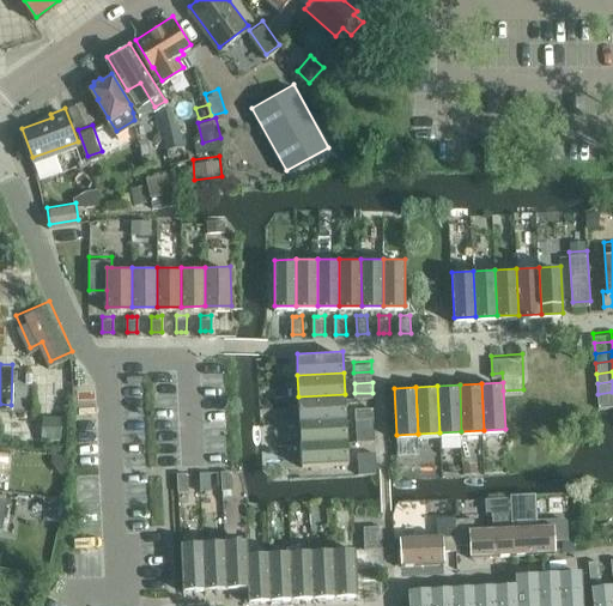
[(612,392),(598,394),(599,403),(612,401),(612,392)]
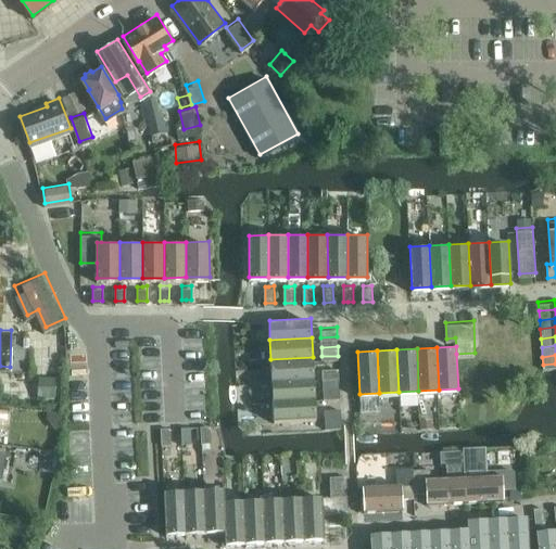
[(270,359),(272,379),(314,377),(313,357),(270,359)]
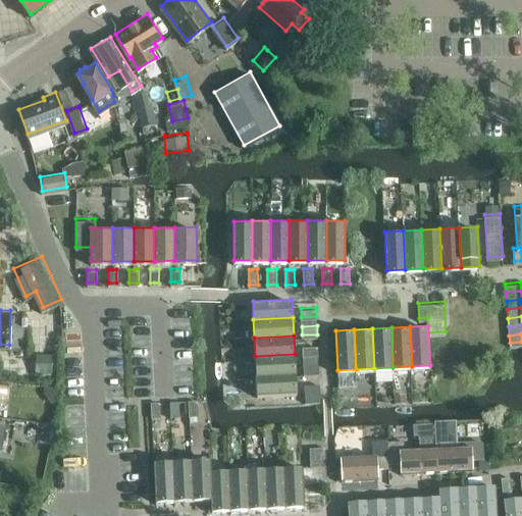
[(318,353),(318,344),(303,345),(303,353),(318,353)]
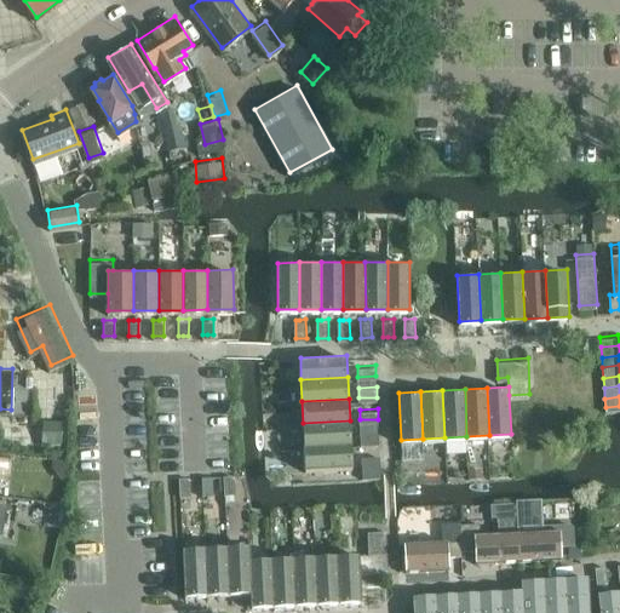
[(303,423),(304,445),(351,444),(350,420),(303,423)]
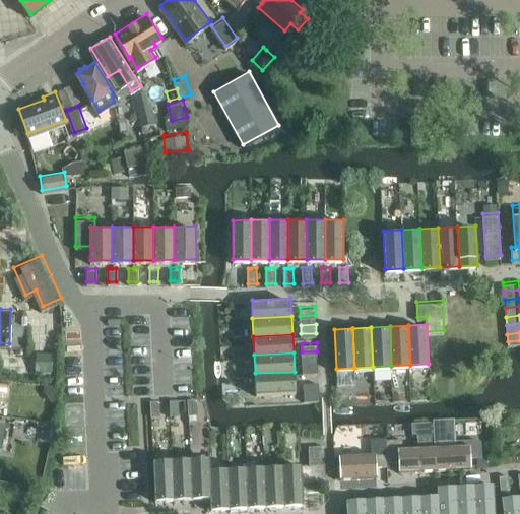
[(318,370),(318,361),(303,362),(303,371),(318,370)]
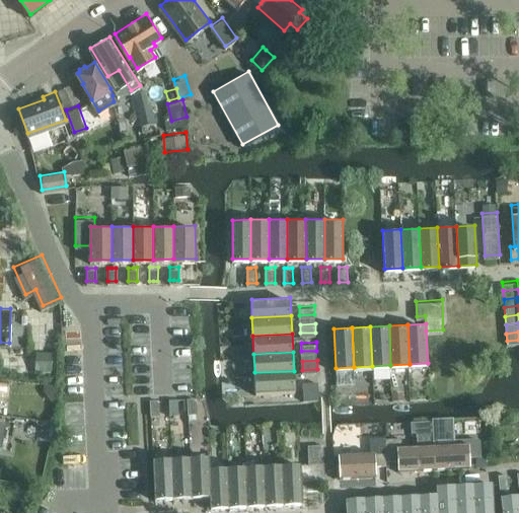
[(294,371),(254,372),(255,391),(295,389),(294,371)]
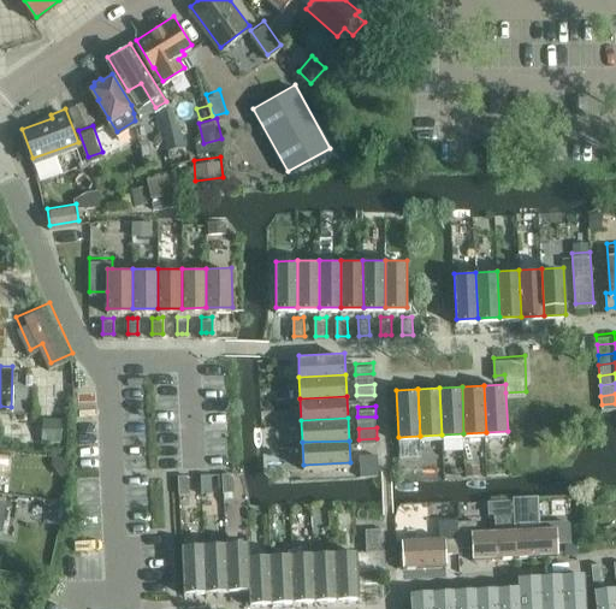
[(378,460),(378,450),(360,451),(360,461),(378,460)]
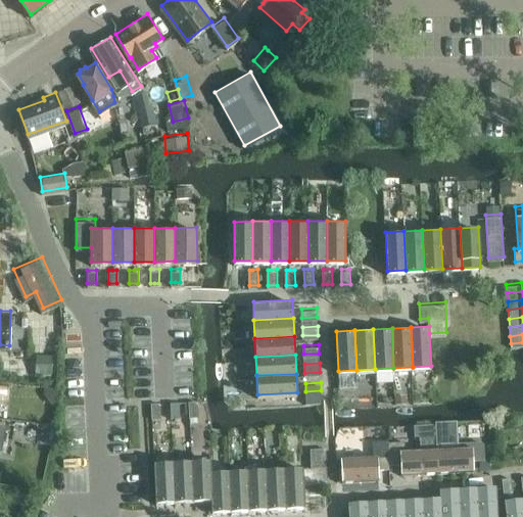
[(198,414),(197,398),(188,398),(189,414),(198,414)]
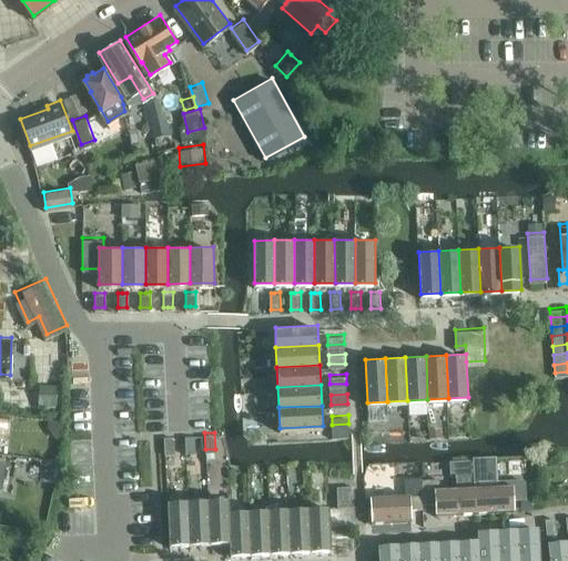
[(195,450),(194,434),(184,434),(185,450),(195,450)]
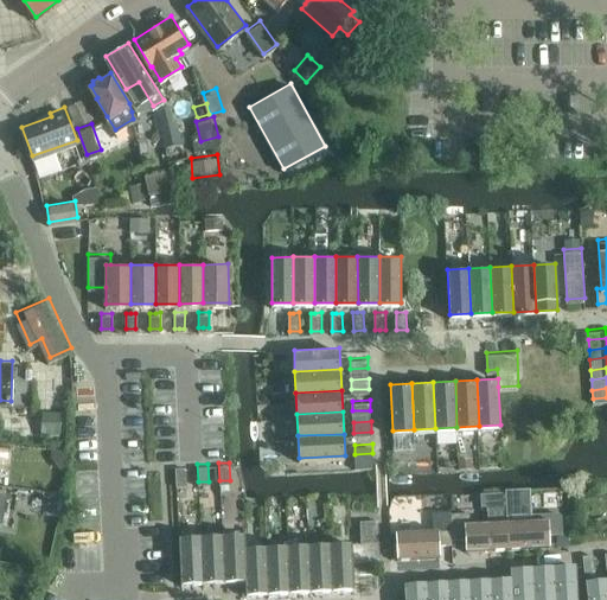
[(186,483),(185,465),(174,465),(176,483),(186,483)]
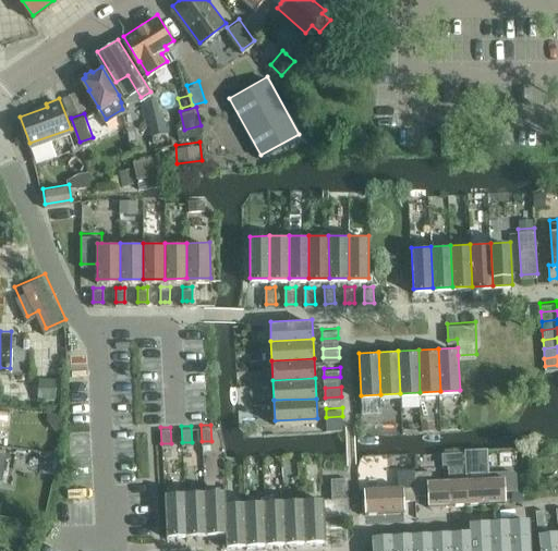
[(468,458),(493,457),(492,444),(466,445),(468,458)]
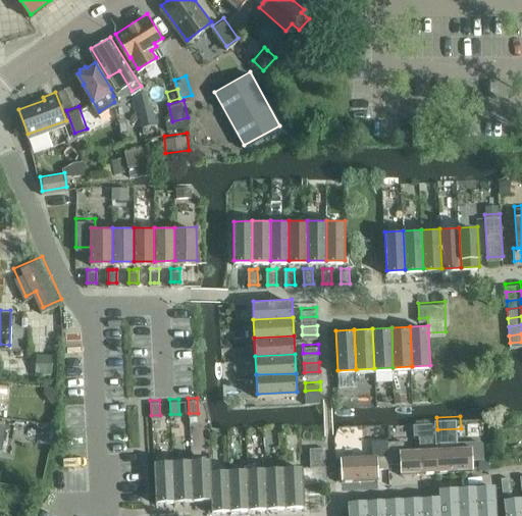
[(483,444),(435,446),(436,469),(473,467),(472,456),(483,456),(483,444)]
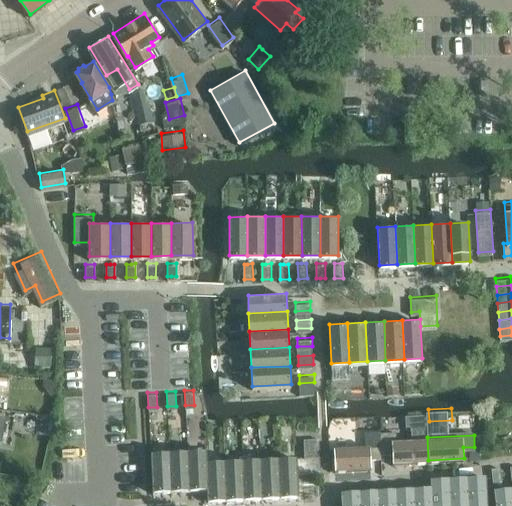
[(305,455),(297,456),(297,471),(320,469),(319,436),(304,436),(305,455)]
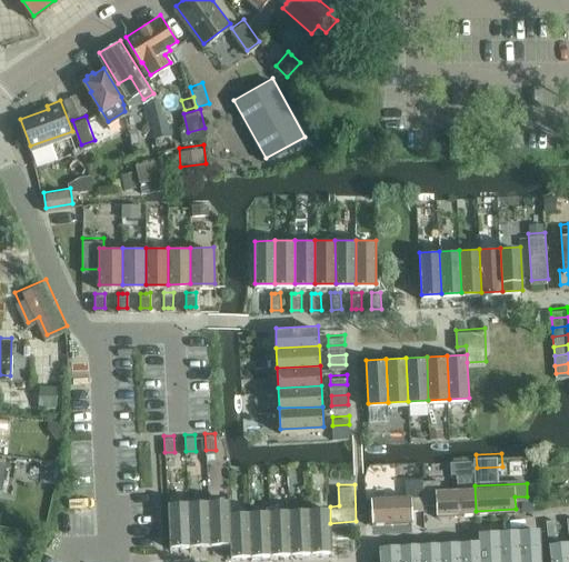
[(423,489),(423,493),(423,501),(436,501),(437,513),(476,511),(475,485),(423,489)]
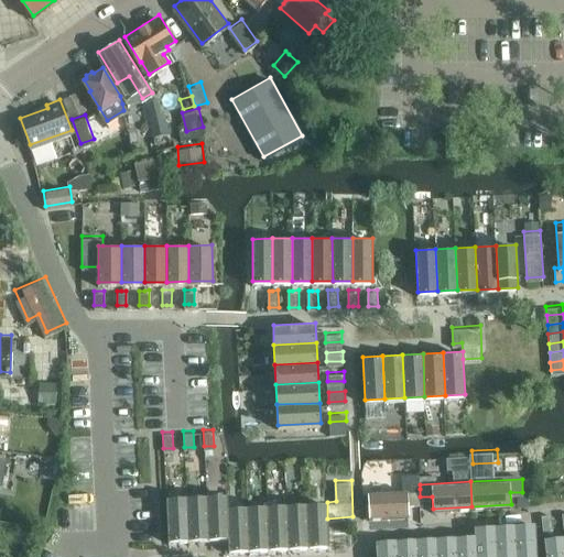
[(420,497),(420,489),(367,491),(369,516),(409,514),(408,502),(420,501),(420,497)]
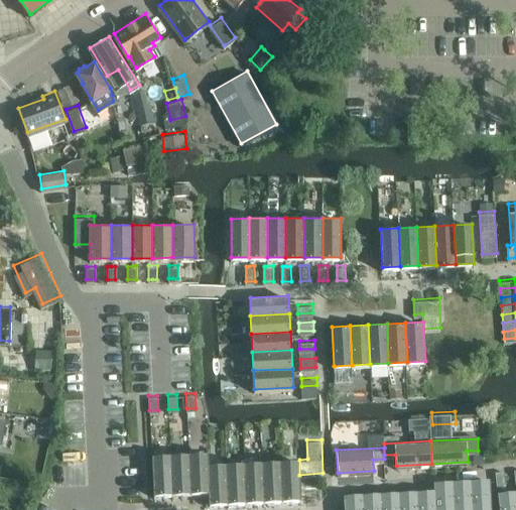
[(191,492),(209,491),(210,491),(209,464),(208,452),(189,453),(191,492)]
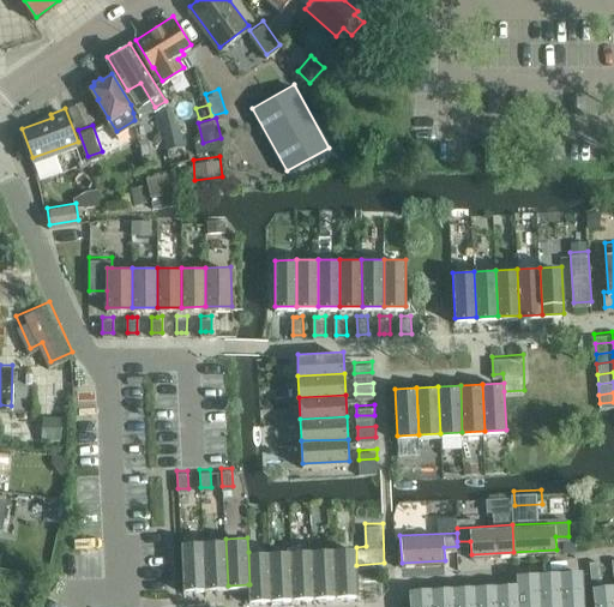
[(205,587),(228,586),(226,539),(203,540),(205,587)]
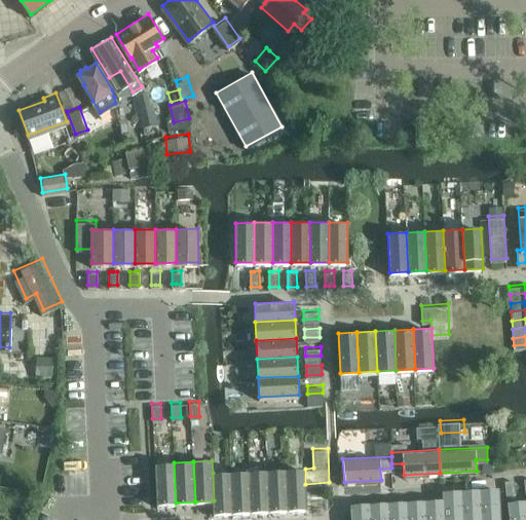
[(157,504),(176,503),(174,462),(155,463),(157,504)]
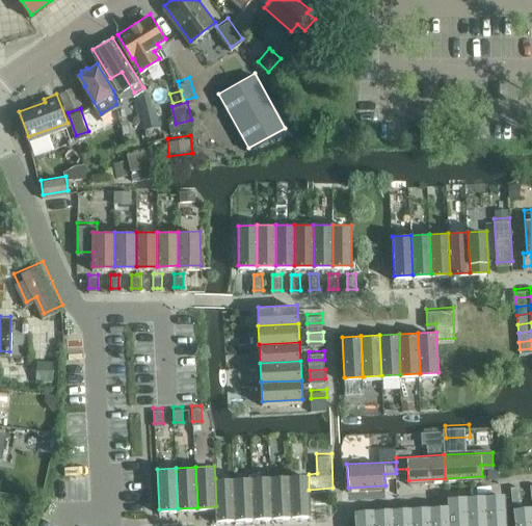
[(309,474),(285,475),(287,516),(311,514),(309,490),(309,474)]
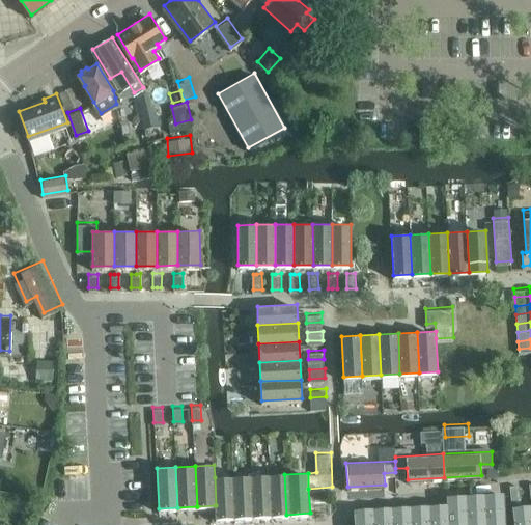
[(284,474),(261,475),(263,516),(286,515),(284,474)]
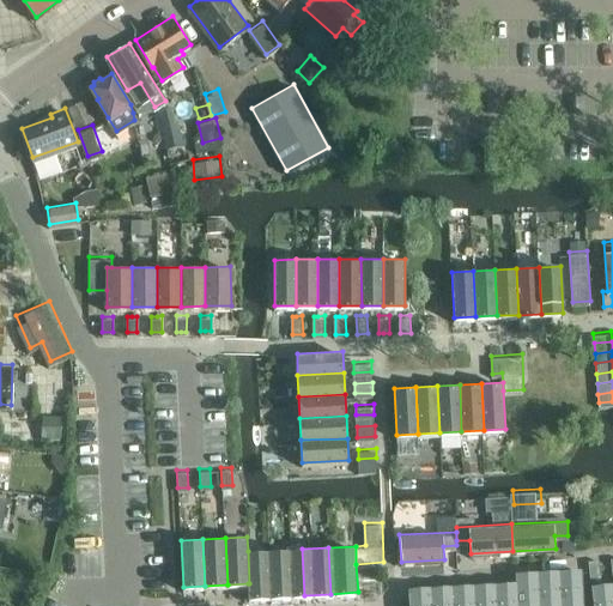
[(302,549),(274,550),(277,597),(304,595),(302,549)]
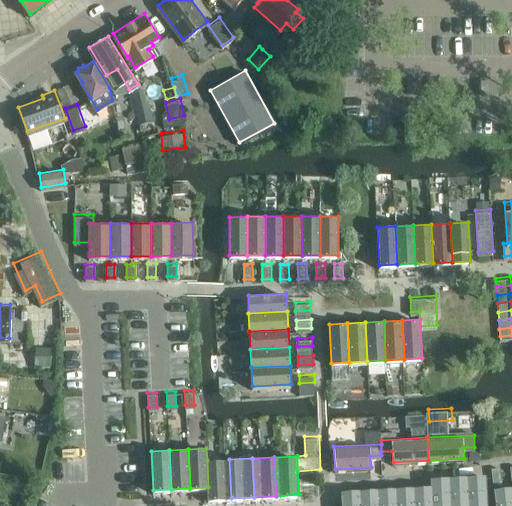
[(208,487),(207,487),(207,499),(231,498),(229,459),(207,460),(208,487)]
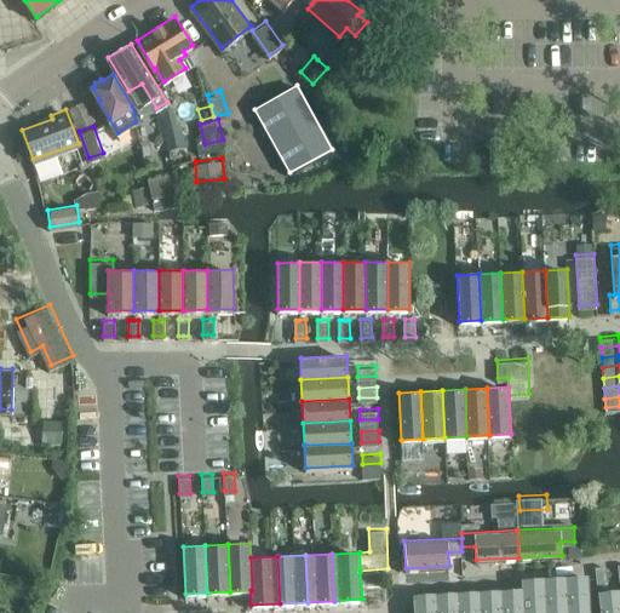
[(595,563),(597,582),(608,580),(606,562),(595,563)]
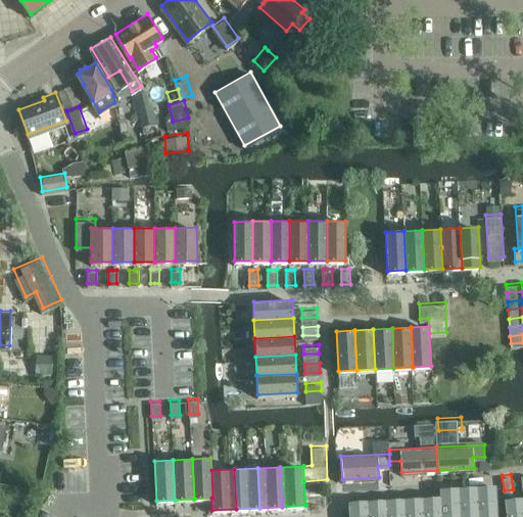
[(497,516),(495,485),(477,486),(478,516),(497,516)]
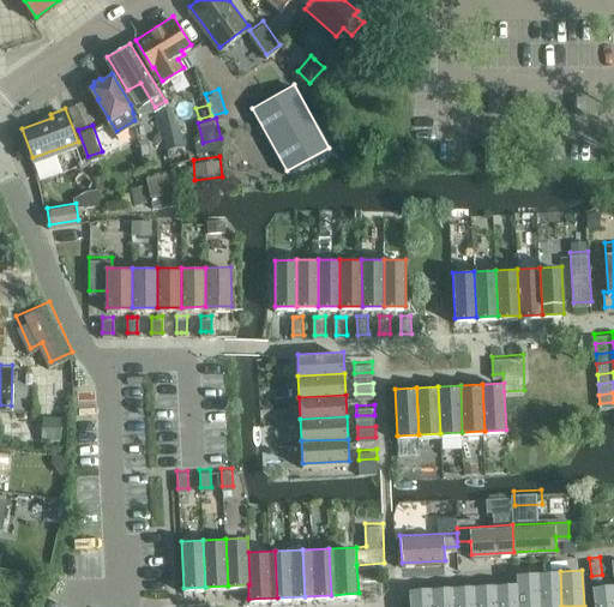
[(516,574),(517,583),(518,606),(540,606),(539,571),(516,574)]
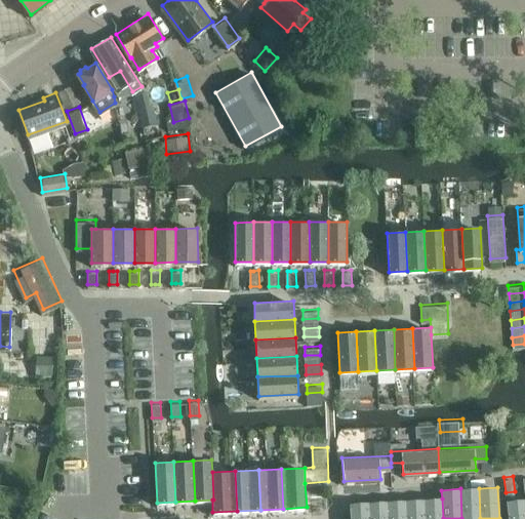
[(480,518),(479,488),(460,488),(461,518),(480,518)]
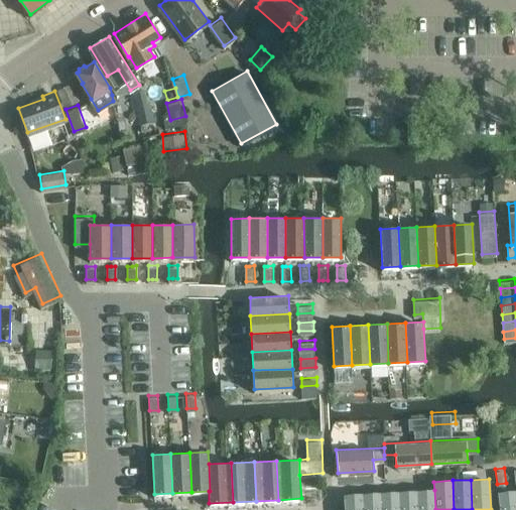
[(434,490),(416,491),(416,509),(435,509),(434,490)]
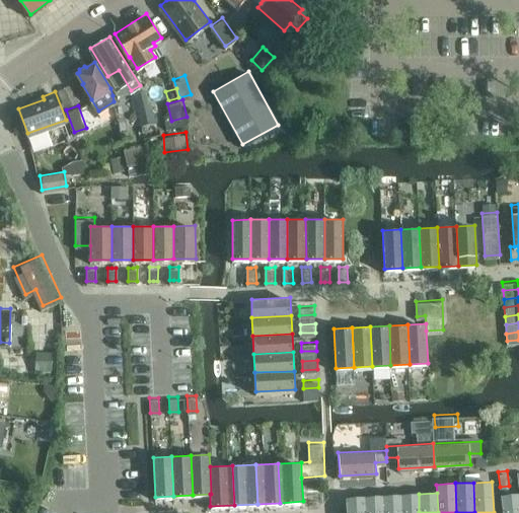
[(518,512),(518,493),(501,495),(502,512),(518,512)]
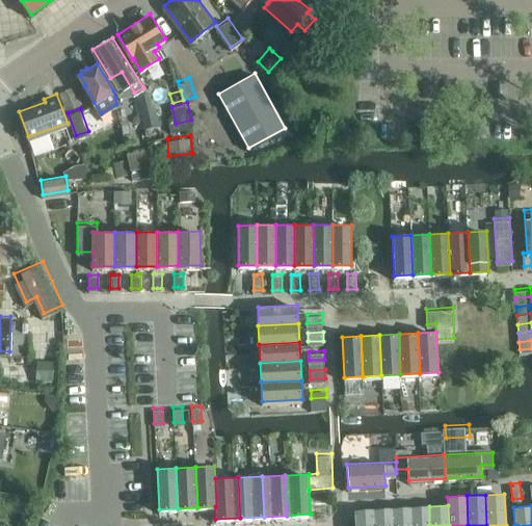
[(429,525),(429,506),(410,507),(410,525),(429,525)]
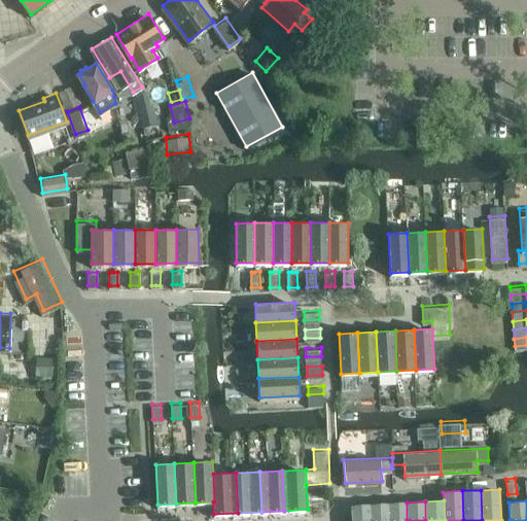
[(407,520),(407,502),(388,504),(389,520),(407,520)]
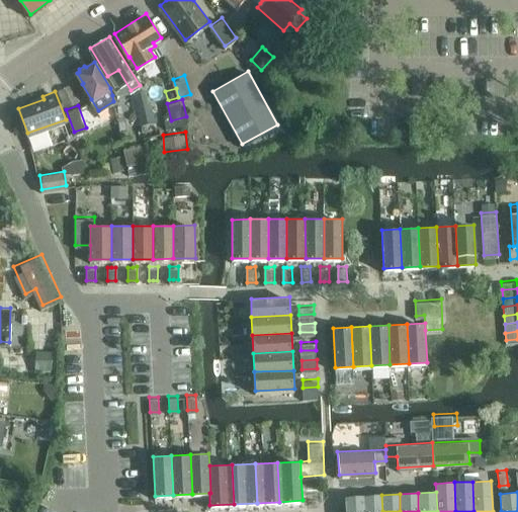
[(382,511),(381,495),(364,496),(364,511),(382,511)]
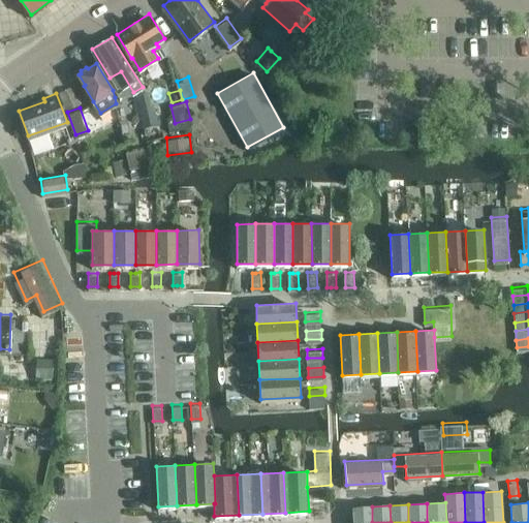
[(352,508),(352,522),(372,522),(372,506),(352,508)]
